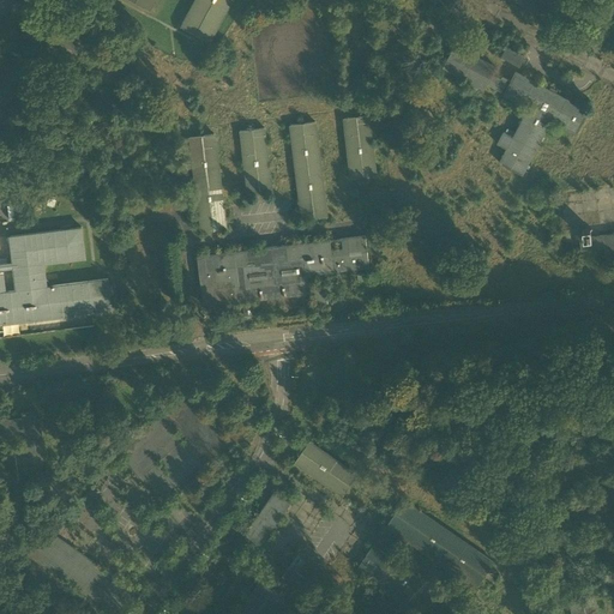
[(130,0),(149,11),(154,0),(130,0)]
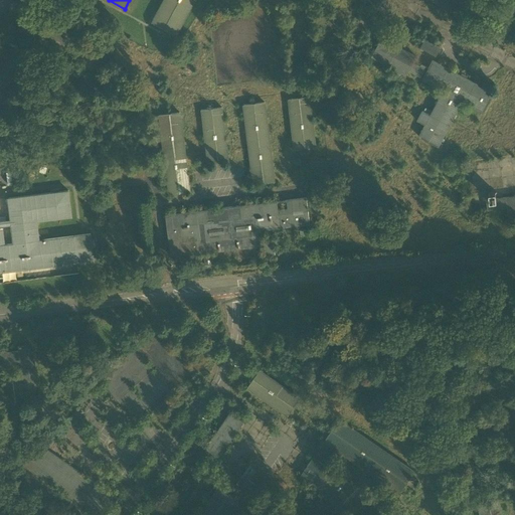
[(164,0),(152,23),(175,35),(194,0),(164,0)]
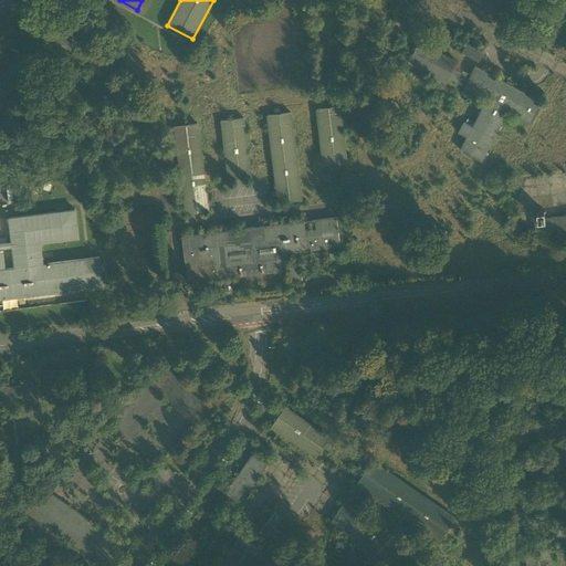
[(542,103),(475,67),(470,75),(463,72),(461,74),(453,70),(457,63),(419,42),(408,62),(446,83),(449,77),(464,86),(464,87),(486,100),(472,127),(463,122),(458,133),(467,137),(460,150),(481,161),(507,111),(531,124),(542,103)]
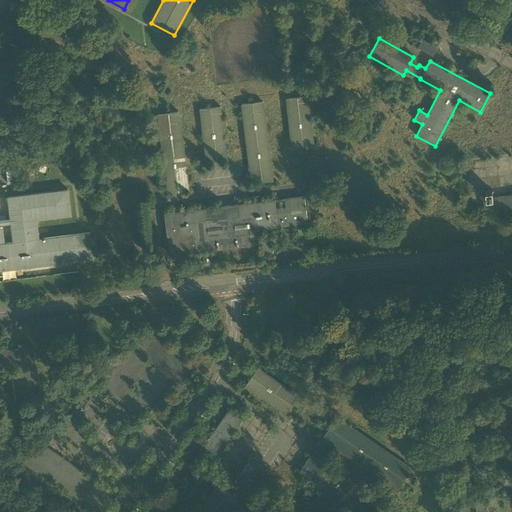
[(437,47),(422,39),(418,47),(432,55),(437,47)]
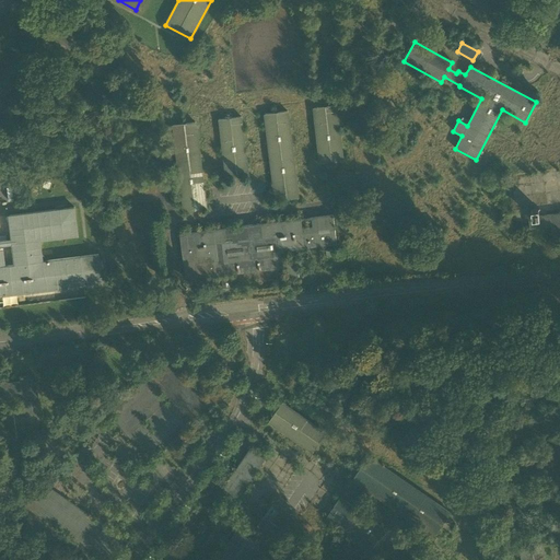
[(336,105),(314,108),(319,163),(342,161),(336,105)]
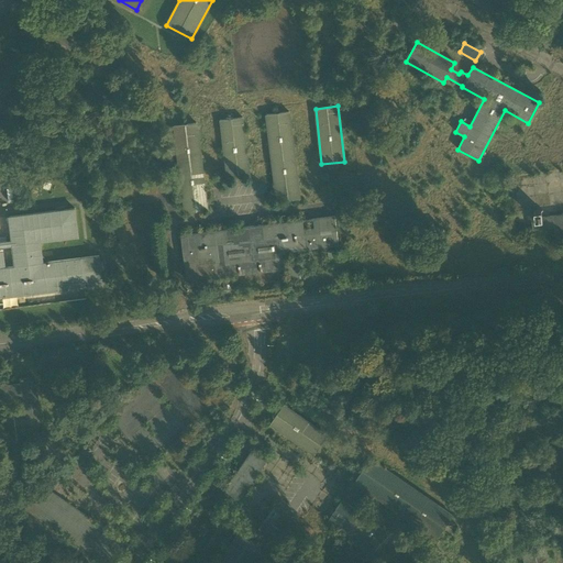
[(300,199),(289,111),(266,114),(277,201),(300,199)]
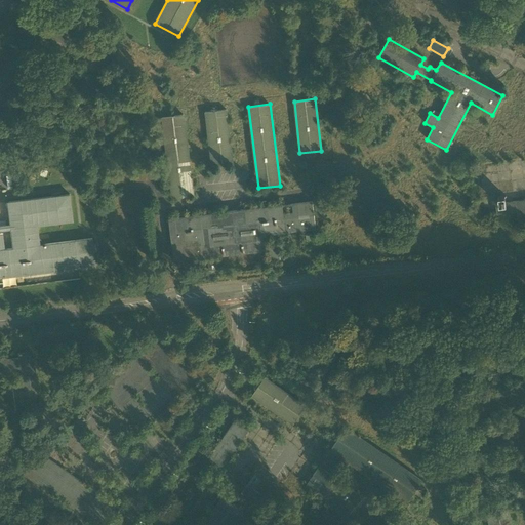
[(226,110),(205,112),(211,168),(233,165),(226,110)]
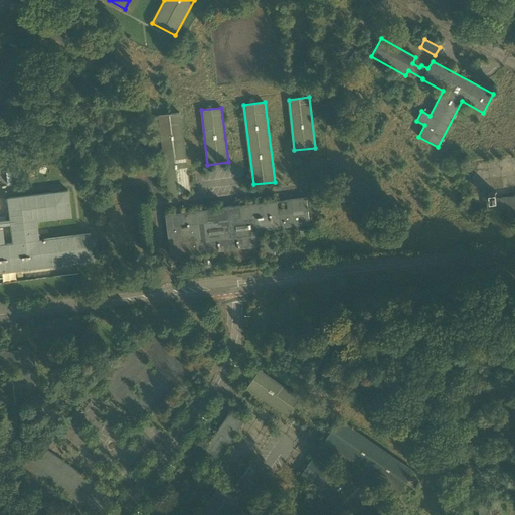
[(179,113),(159,115),(169,195),(189,192),(179,113)]
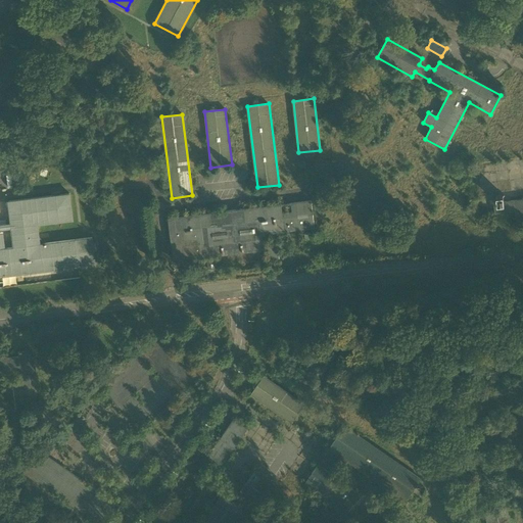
[(159,168),(117,173),(119,183),(160,178),(159,168)]
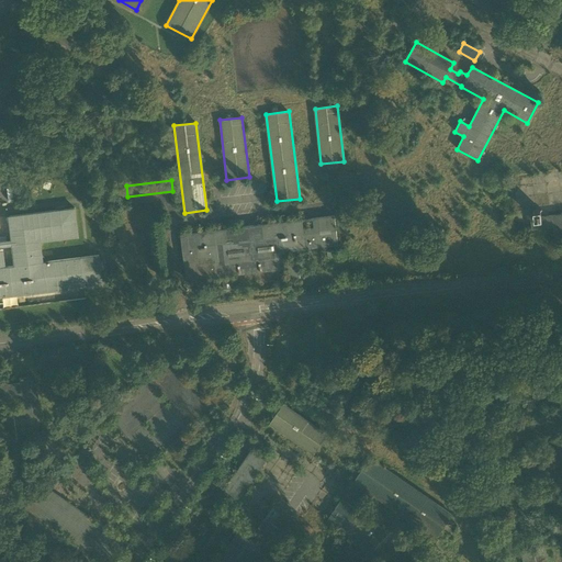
[(0,296),(102,284),(98,256),(43,262),(40,242),(78,237),(74,208),(9,216),(11,240),(0,242),(0,296)]
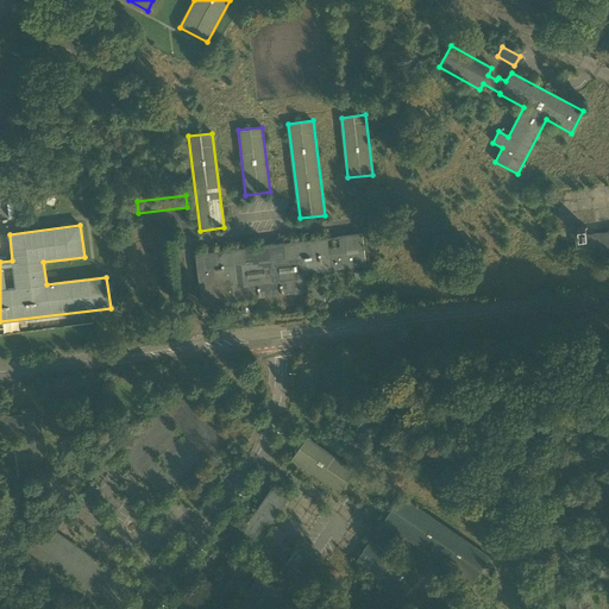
[(608,231),(586,234),(586,237),(578,238),(578,237),(575,237),(576,248),(600,245),(602,262),(608,261),(608,231)]
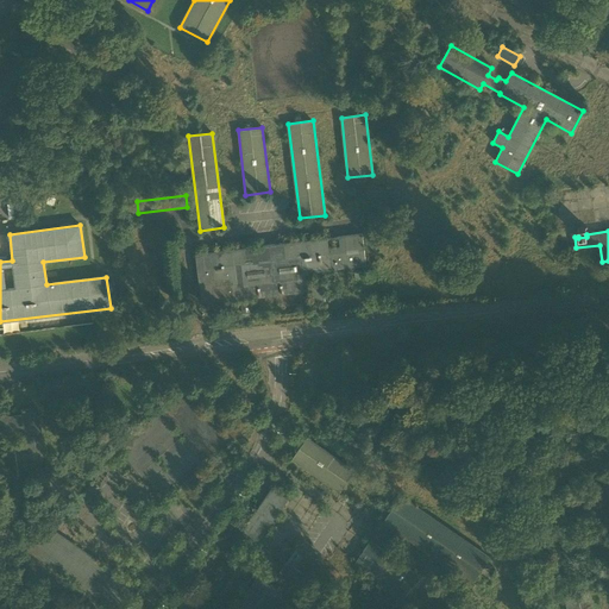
[(328,238),(196,255),(202,303),(311,290),(308,272),(366,265),(362,234),(334,238),(336,246),(330,248),(328,238)]
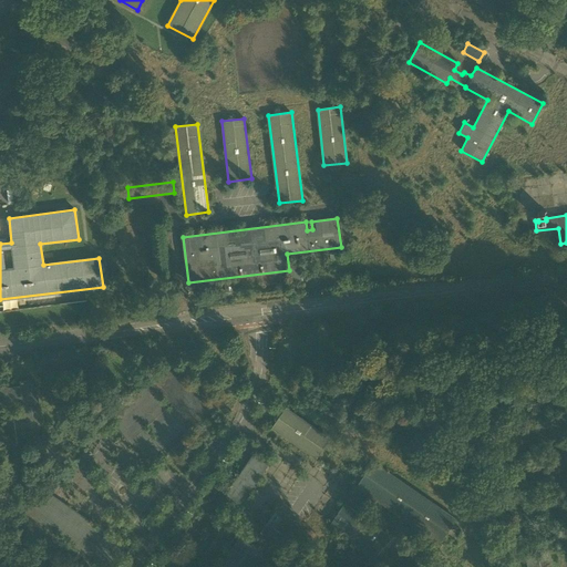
[(446,232),(431,233),(433,248),(449,246),(446,232)]
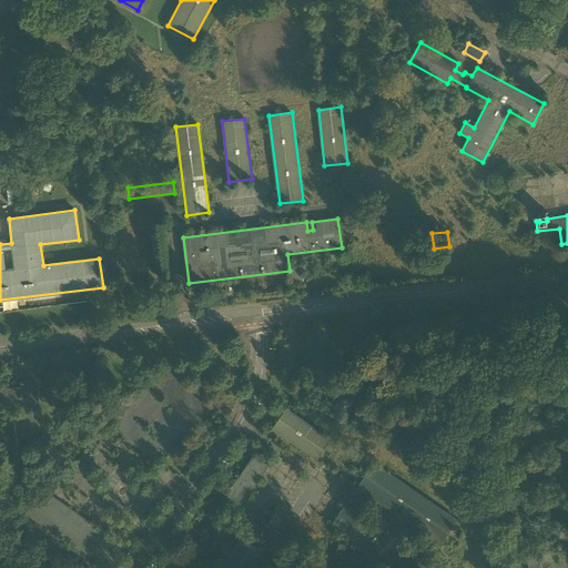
[(301,264),(290,265),(292,282),(303,281),(301,264)]
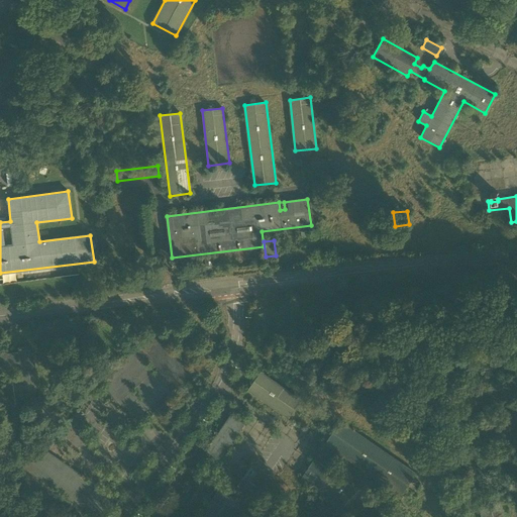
[(0,370),(0,382),(12,381),(11,378),(22,376),(21,368),(8,370),(8,372),(3,373),(2,370),(0,370)]
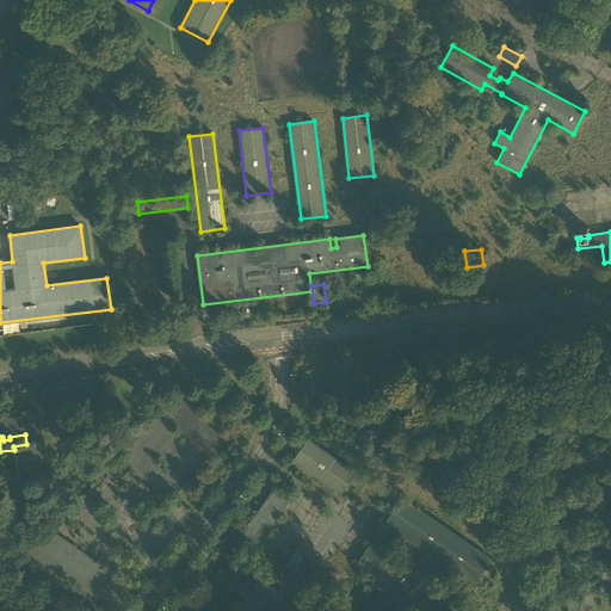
[(355,473),(308,440),(294,461),(340,493),(355,473)]
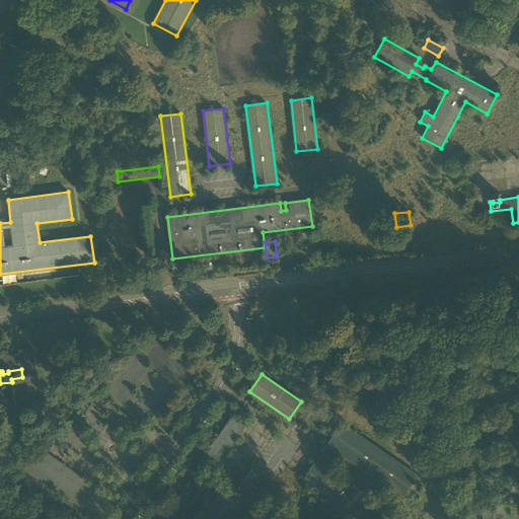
[(232,417),(201,460),(214,470),(244,426),(232,417)]
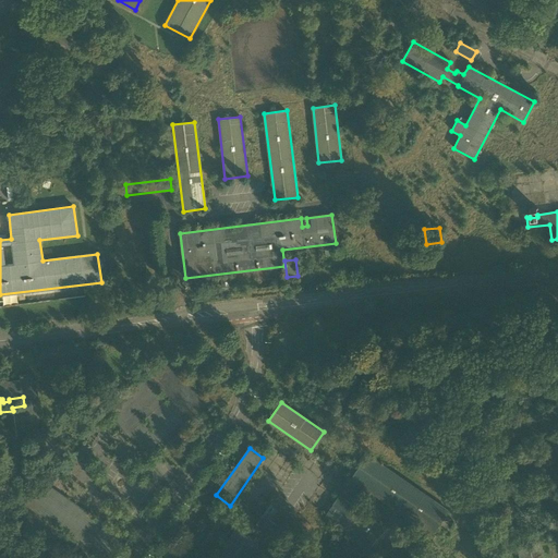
[(448,511),(367,455),(351,478),(433,534),(448,511)]
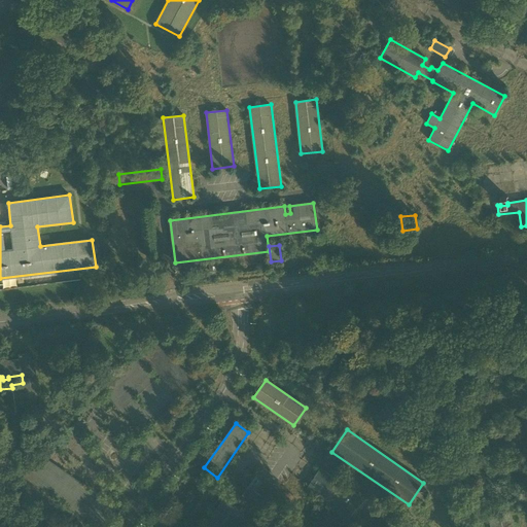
[(259,469),(242,494),(256,503),(261,496),(254,492),(267,475),(259,469)]
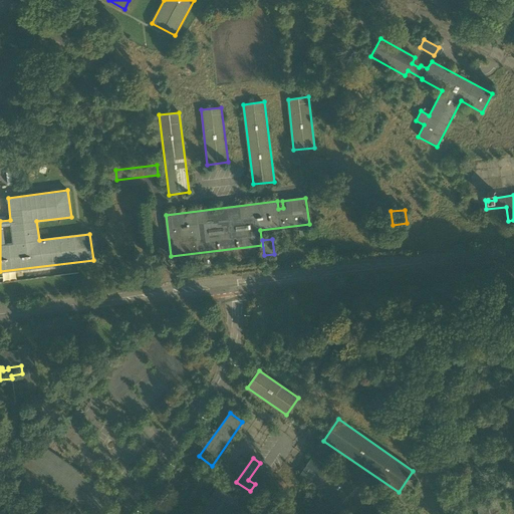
[(366,495),(312,458),(300,475),(354,512),(366,495)]
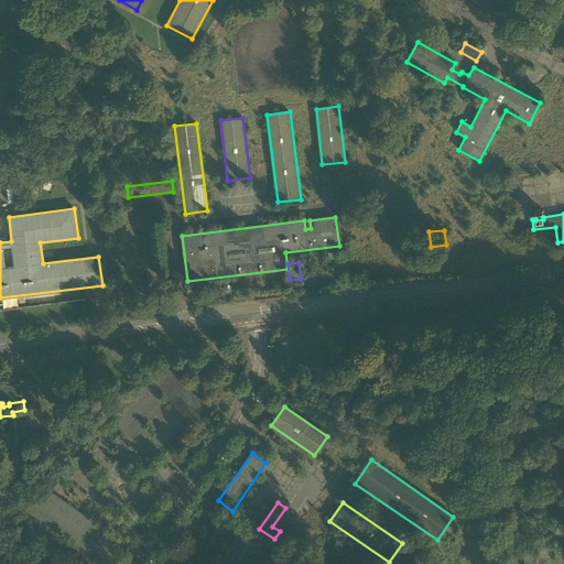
[(238,534),(217,563),(250,563),(261,550),(238,534)]
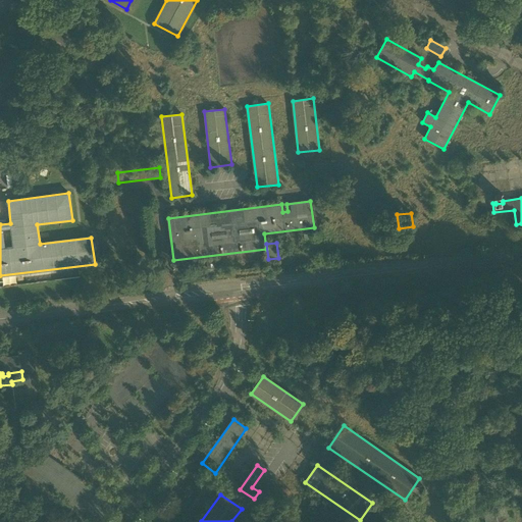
[(509,521),(506,509),(484,514),(486,521),(509,521)]
